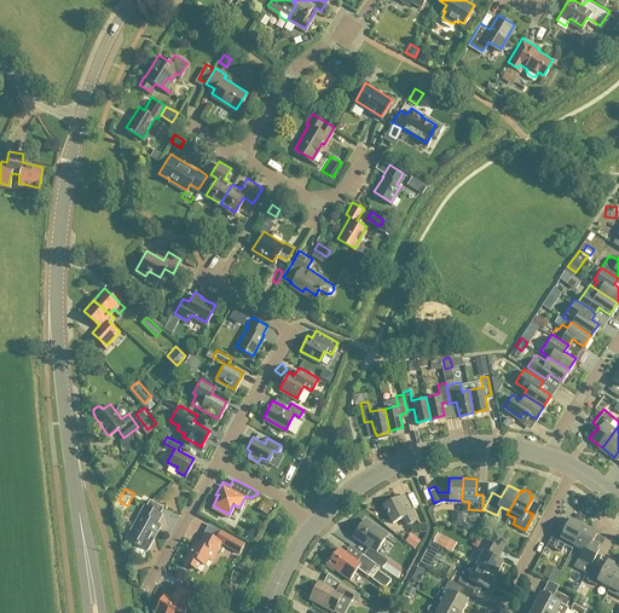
[(405,522),(416,518),(410,503),(404,507),(398,495),(383,502),(392,520),(401,515),(405,522)]
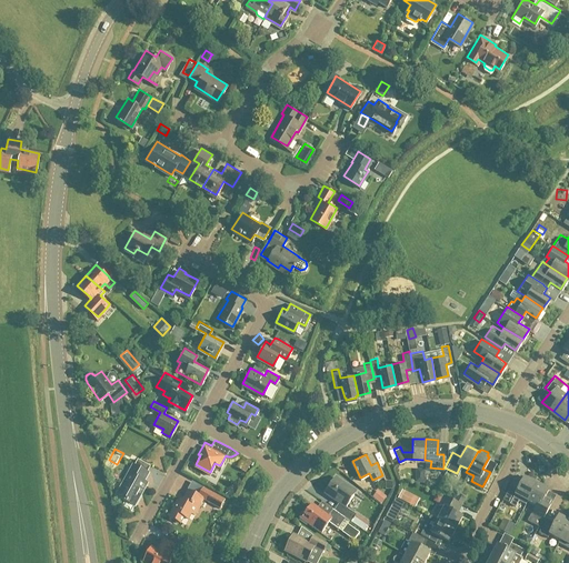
[(246,470),(251,460),(242,455),(239,461),(242,463),(241,466),(246,470)]
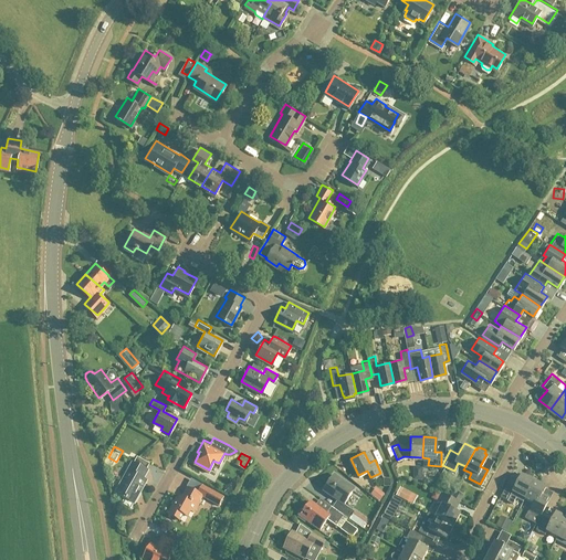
[(124,477),(116,492),(124,495),(122,500),(122,503),(128,506),(130,505),(133,499),(133,500),(145,477),(143,476),(147,467),(132,460),(123,477),(124,477)]
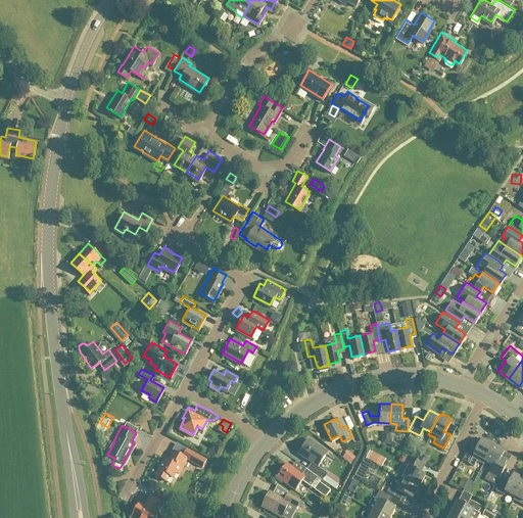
[(370,428),(363,431),(367,440),(374,437),(370,428)]
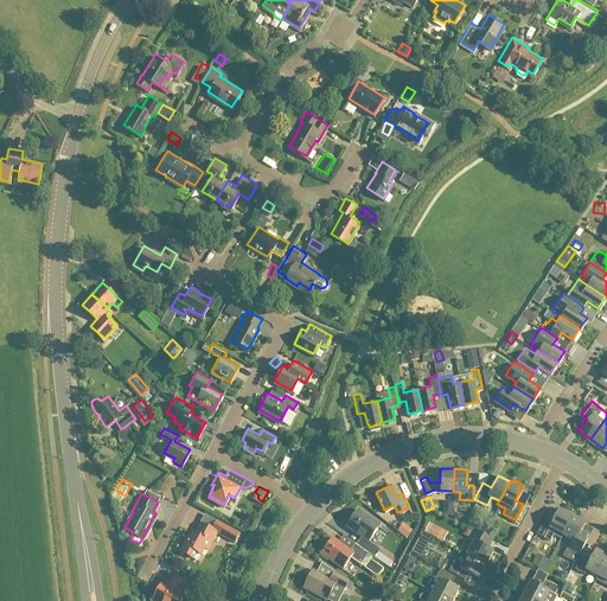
[(562,532),(572,513),(570,513),(570,510),(562,506),(560,507),(558,507),(551,520),(543,516),(536,530),(544,535),(549,537),(553,531),(561,535),(562,532)]
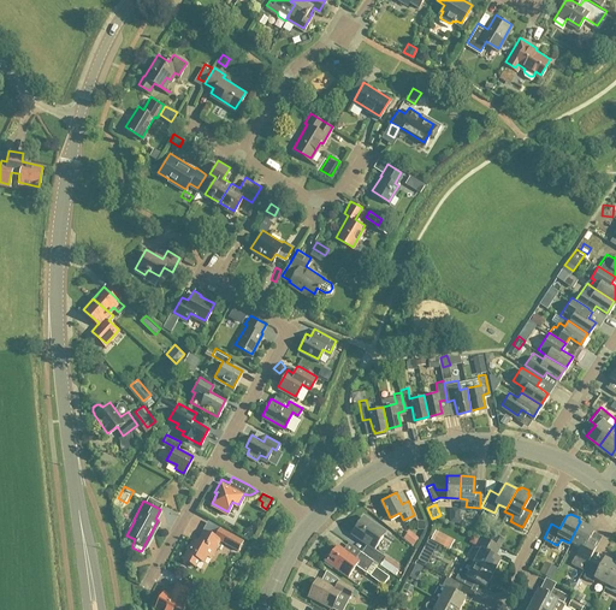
[(363,515),(351,532),(367,543),(361,550),(379,562),(384,555),(373,546),(385,529),(363,515)]
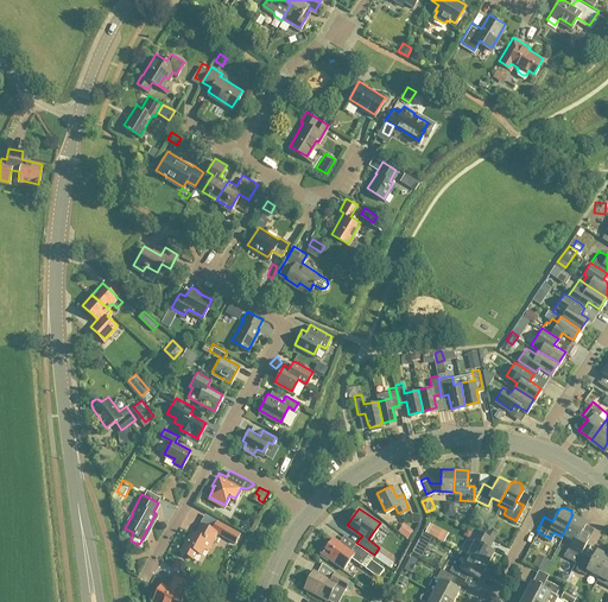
[(576,513),(574,515),(572,514),(563,533),(571,538),(567,547),(563,553),(576,561),(580,555),(587,539),(590,533),(582,528),(586,521),(584,521),(584,518),(576,513)]
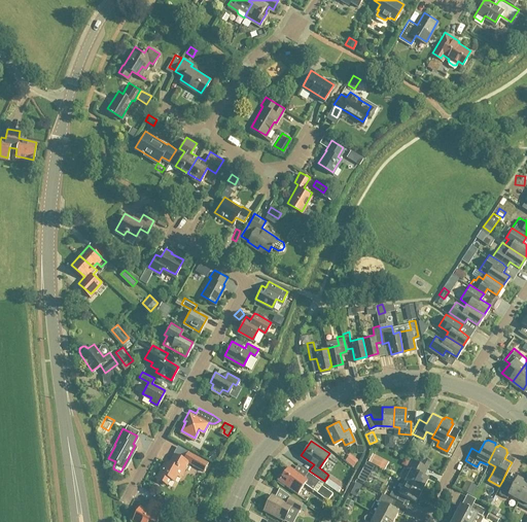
[(180,475),(188,460),(203,467),(207,460),(187,450),(183,457),(173,452),(169,460),(165,458),(155,477),(167,483),(170,477),(174,479),(177,474),(180,475)]
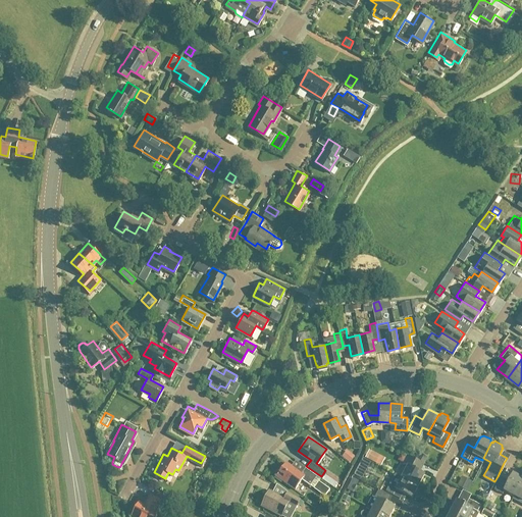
[(367,456),(374,460),(378,452),(371,448),(367,456)]
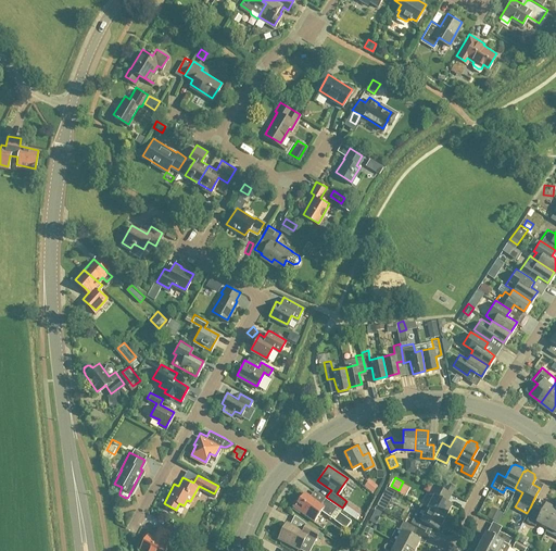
[(367,491),(362,496),(366,502),(376,496),(373,491),(380,486),(375,478),(363,486),(367,491)]
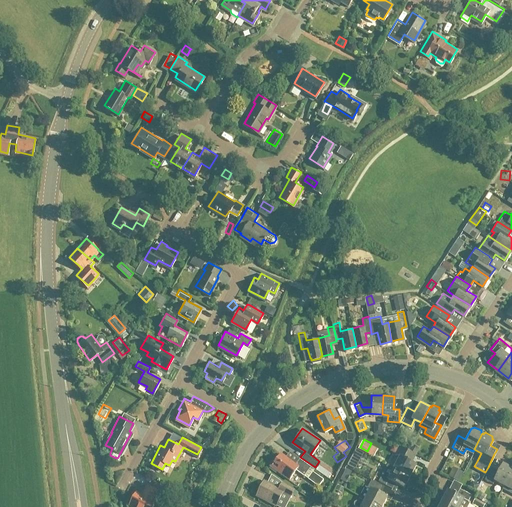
[(415,452),(418,445),(410,441),(407,447),(415,452)]
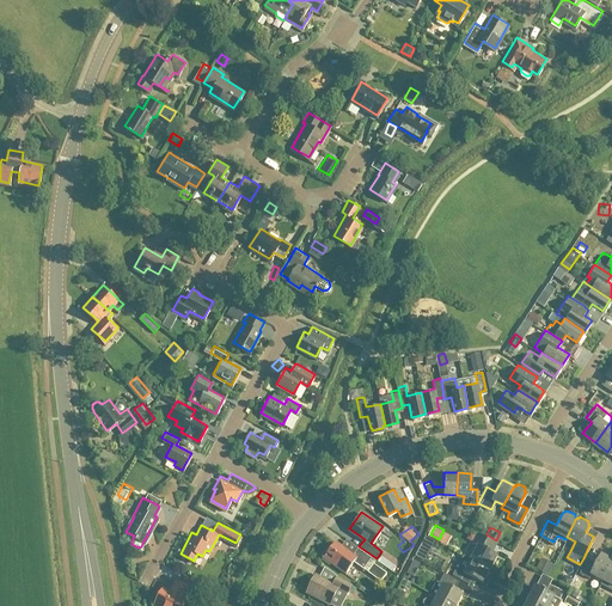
[(473,549),(470,557),(488,567),(495,554),(488,549),(489,545),(493,546),(496,540),(477,531),(476,534),(469,546),(473,549)]
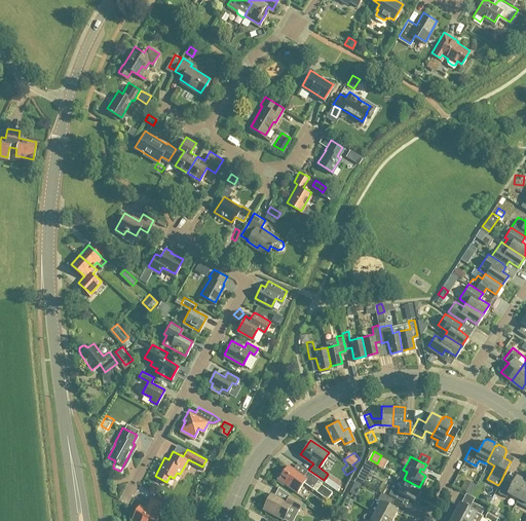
[(372,462),(365,458),(357,475),(364,479),(372,462)]
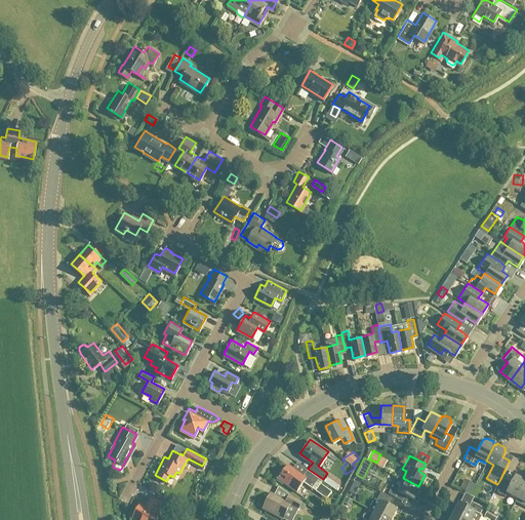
[(311,486),(318,477),(306,469),(301,474),(287,463),(281,471),(280,470),(276,475),(295,489),(303,480),(311,486)]
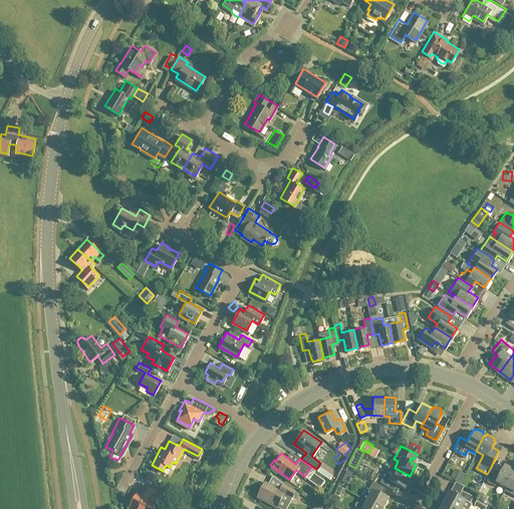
[(495,481),(505,486),(513,469),(513,468),(504,463),(500,471),(493,467),(486,479),(494,483),(495,481)]
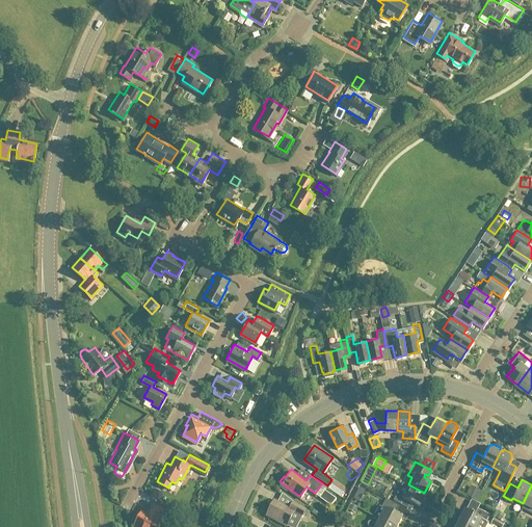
[(418,505),(424,493),(408,484),(401,480),(392,498),(406,505),(408,500),(418,505)]
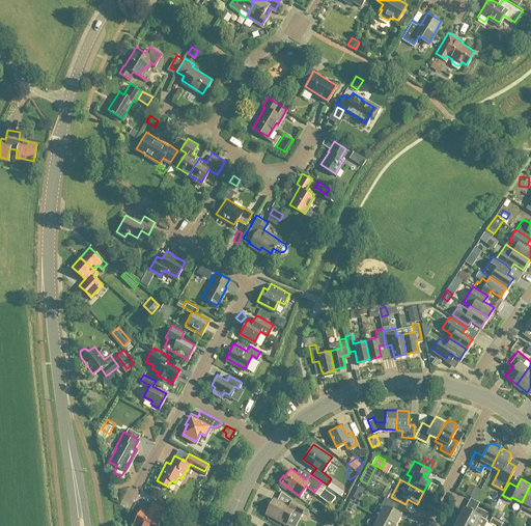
[(359,483),(356,496),(363,498),(366,485),(359,483)]
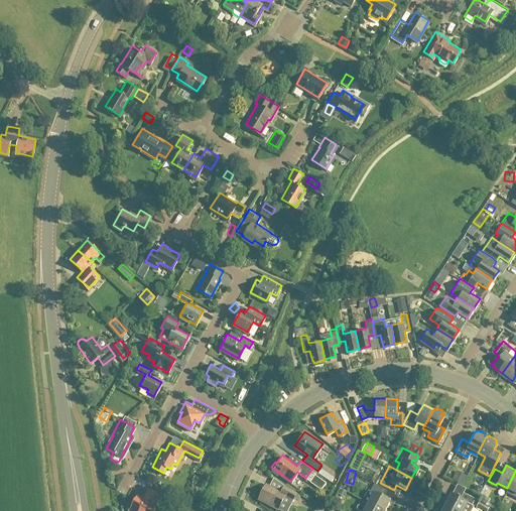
[(515,471),(507,488),(515,492),(515,493),(515,496),(515,471)]
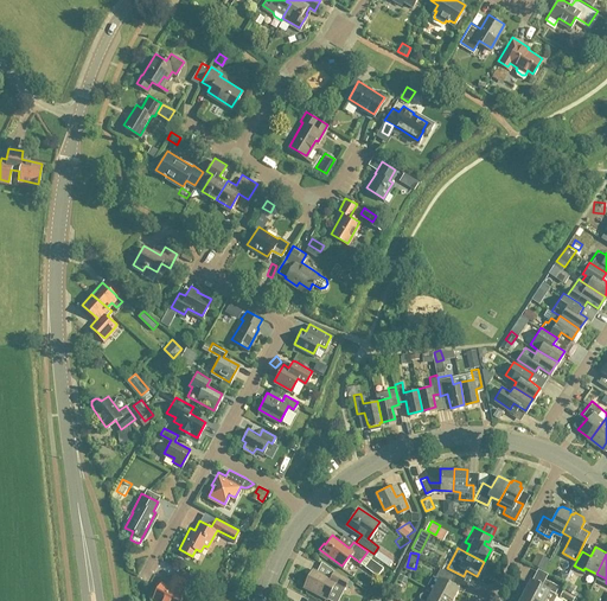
[(364,564),(377,574),(383,566),(370,556),(364,564)]
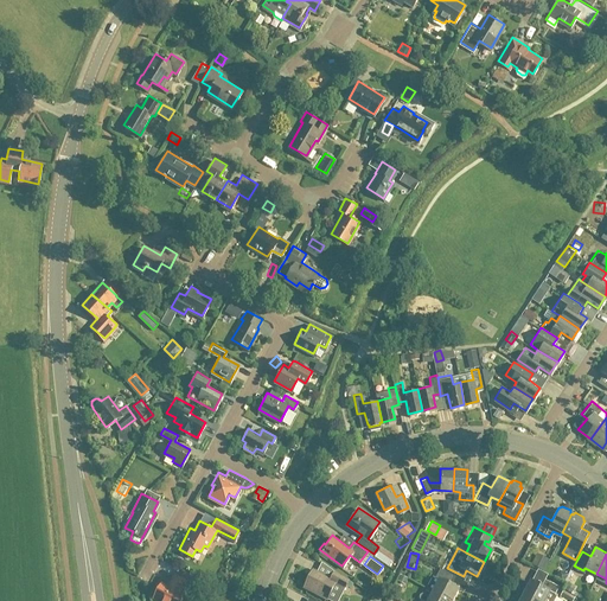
[(426,586),(432,588),(452,599),(458,588),(449,583),(454,574),(440,566),(435,574),(433,573),(426,586)]
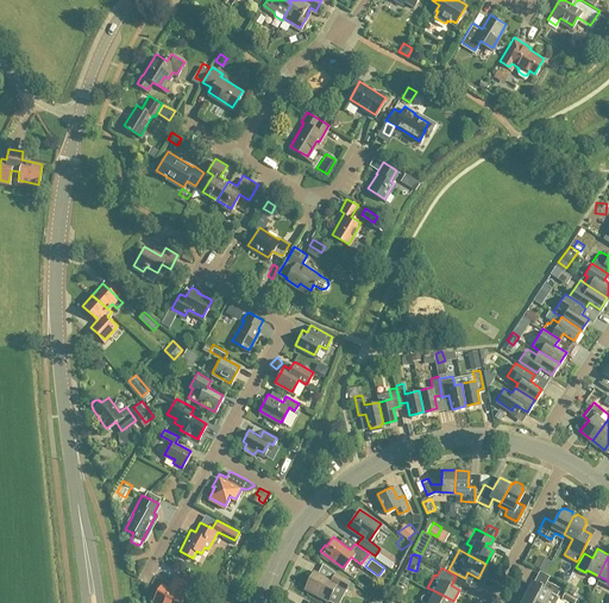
[(344,589),(349,579),(334,571),(330,579),(313,570),(303,586),(327,598),(334,584),(344,589)]
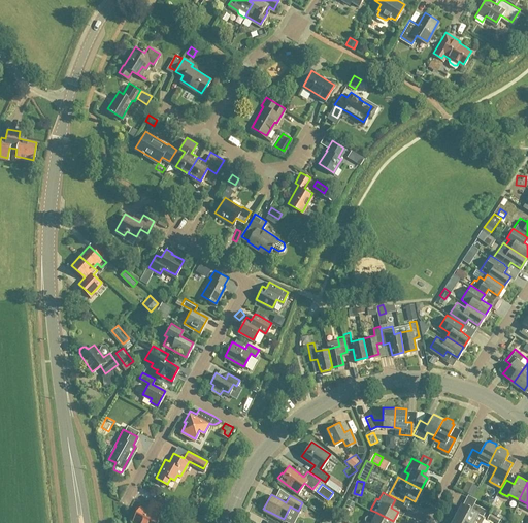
[(158,515),(164,504),(152,497),(146,509),(140,505),(133,519),(141,522),(155,522),(159,516),(158,515)]
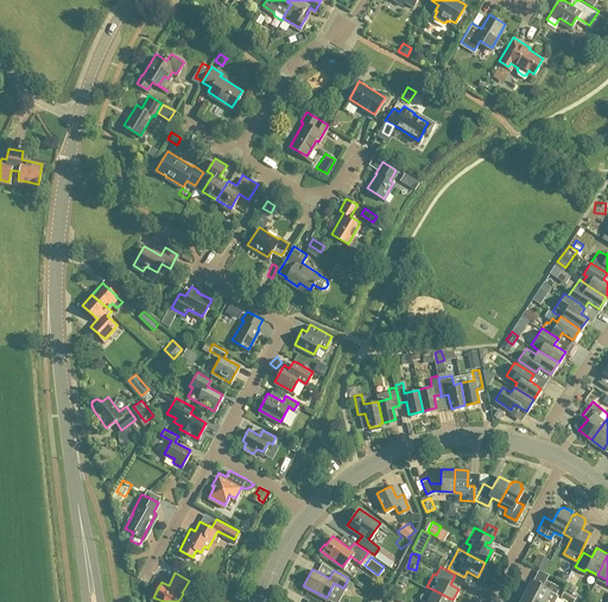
[(407,576),(400,572),(398,578),(404,582),(407,576)]
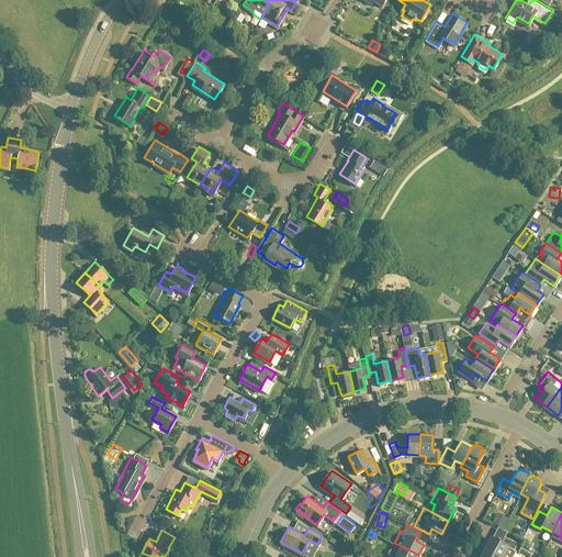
[(484,549),(499,556),(509,556),(515,548),(512,547),(516,541),(504,534),(499,542),(491,536),(484,549)]
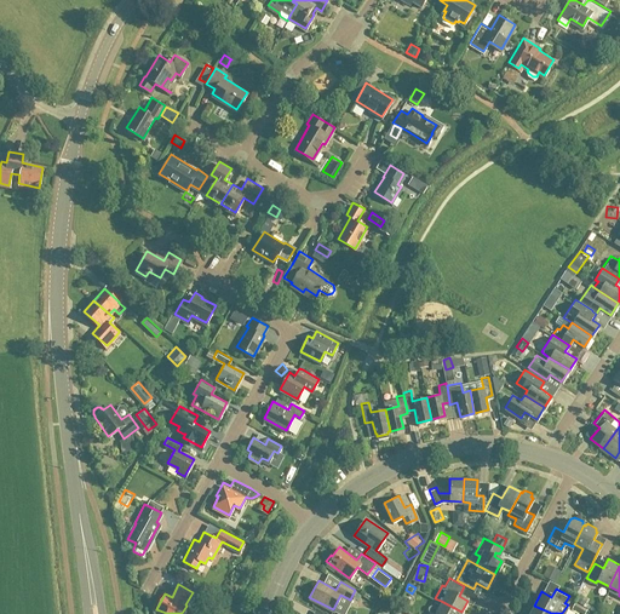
[(587,603),(590,596),(581,592),(575,607),(585,610),(587,603)]
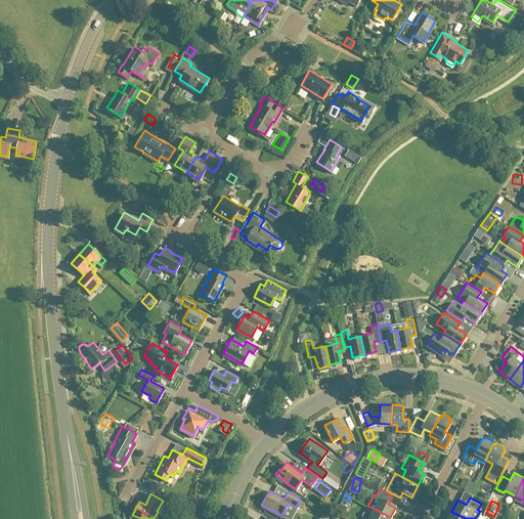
[(389,518),(390,517),(373,508),(369,513),(365,511),(363,511),(362,512),(361,513),(361,515),(362,516),(364,517),(362,518),(389,518)]
